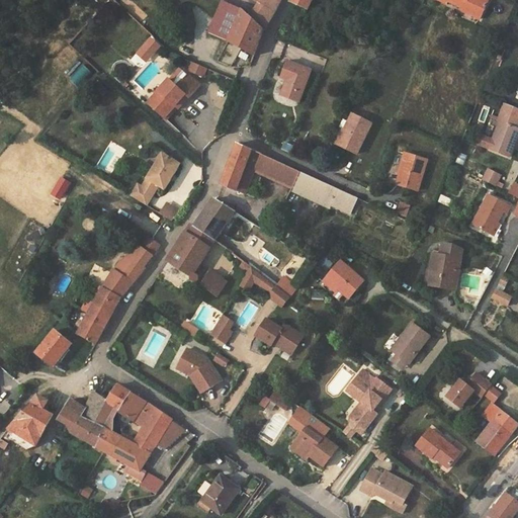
[(256,0),(260,2),(275,12),(280,0),(256,0)]
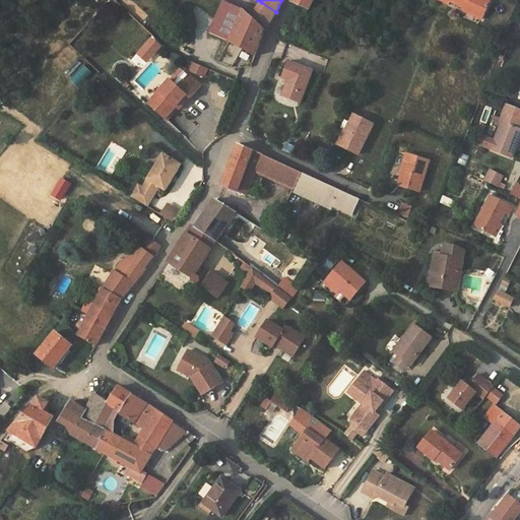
[(293,0),(293,2),(309,9),(312,0),(293,0)]
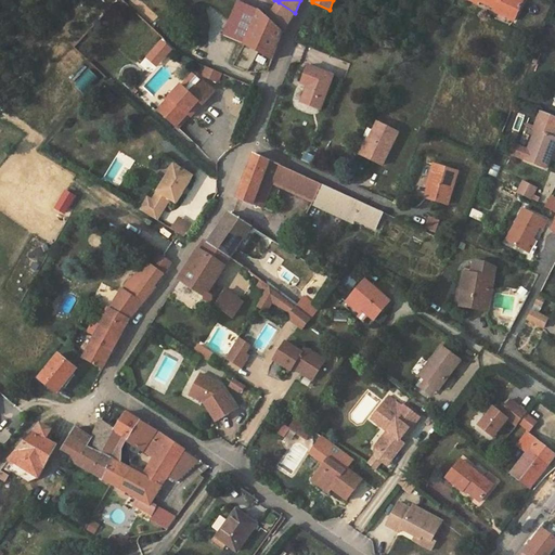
[(481,0),(481,1),(498,10),(497,12),(514,21),(524,1),(523,0),(481,0)]
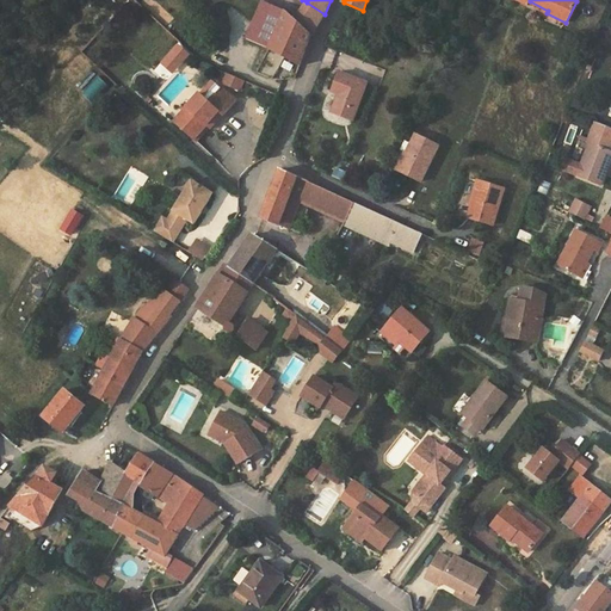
[(247,39),(269,49),(284,11),(264,1),(247,39)]
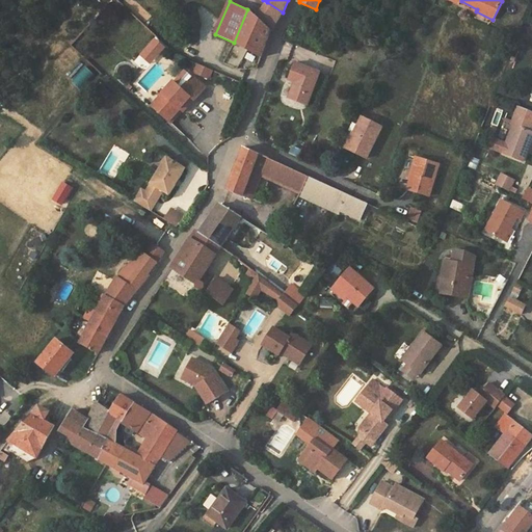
[(267,2),(257,18),(271,31),(276,22),(283,12),(267,2)]
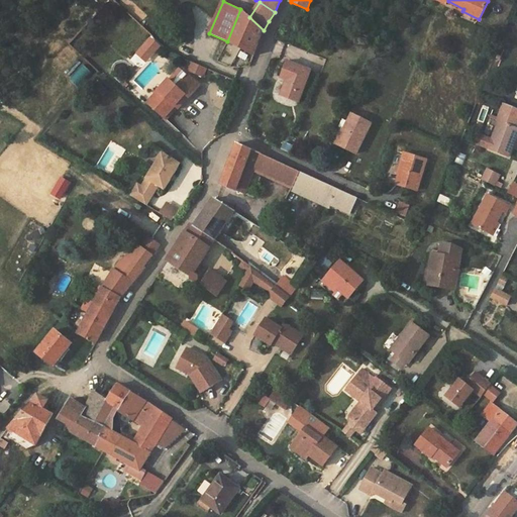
[(240,9),(227,41),(253,56),(264,30),(249,17),(240,9)]
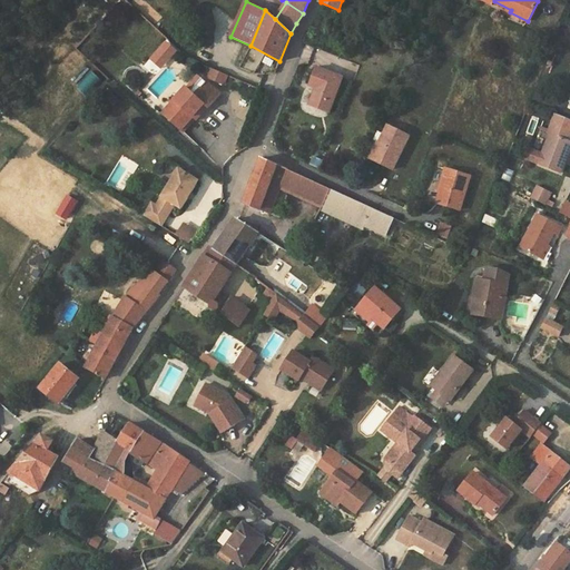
[(331,112),(343,77),(317,67),(311,86),(317,88),(320,88),(317,94),(315,92),(311,105),(331,112)]
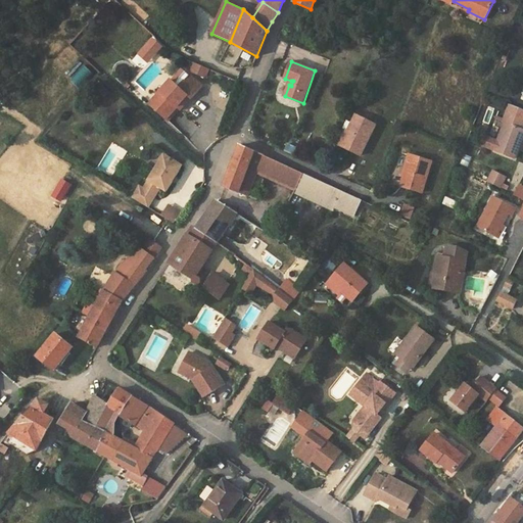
[(206,80),(210,69),(193,63),(189,73),(206,80)]
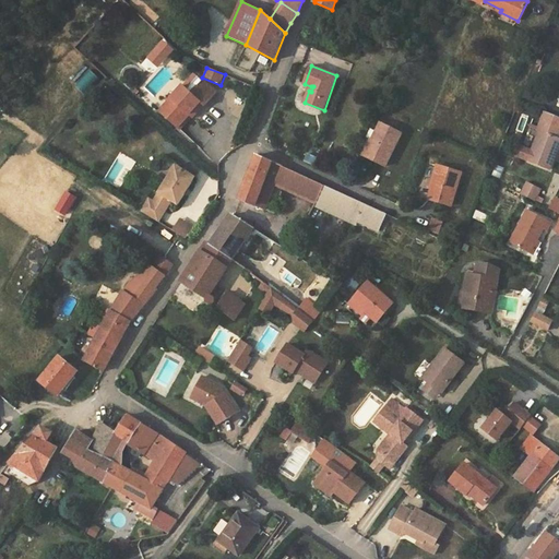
[(199,97),(210,85),(205,81),(193,93),(199,97)]
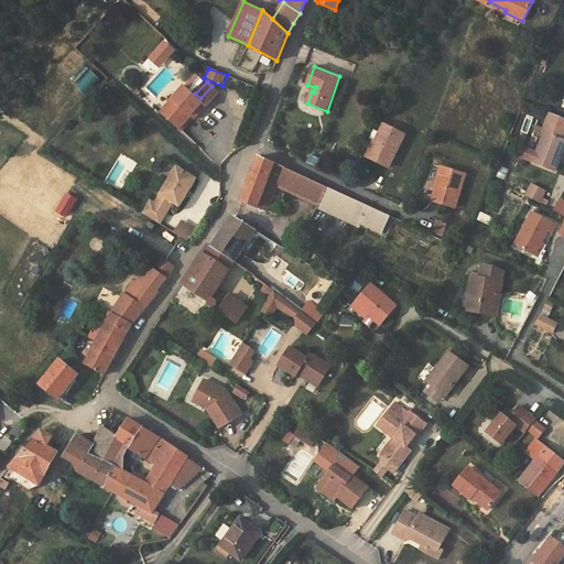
[(196,119),(208,107),(213,111),(225,100),(212,86),(201,98),(195,94),(192,89),(167,114),(184,131),(196,119)]
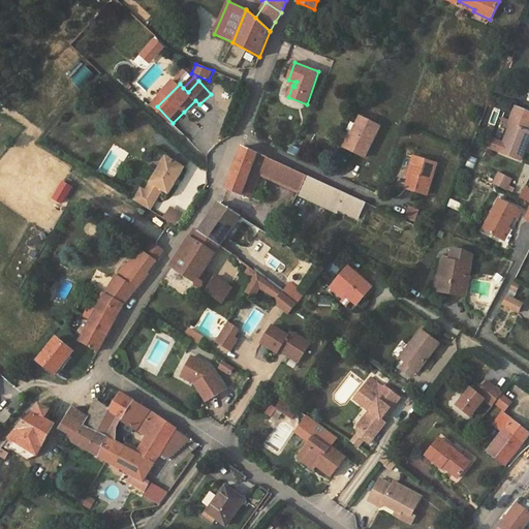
[(111,87),(101,96),(106,101),(116,92),(111,87)]
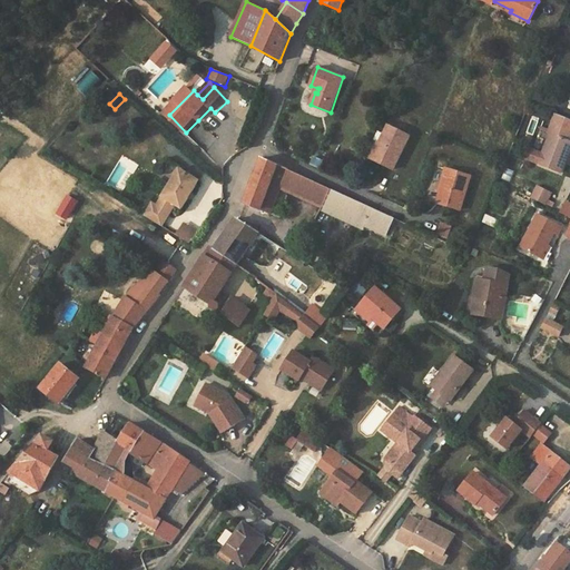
[(210,108),(198,120),(203,126),(215,112),(210,108)]
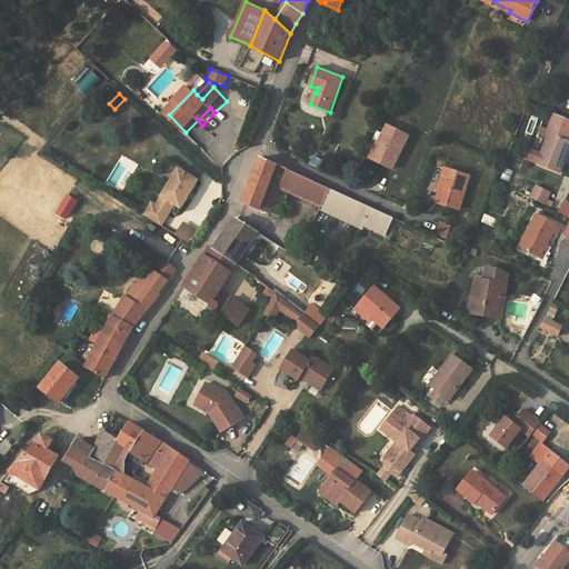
[(568,119),(553,113),(549,125),(568,132),(568,119)]
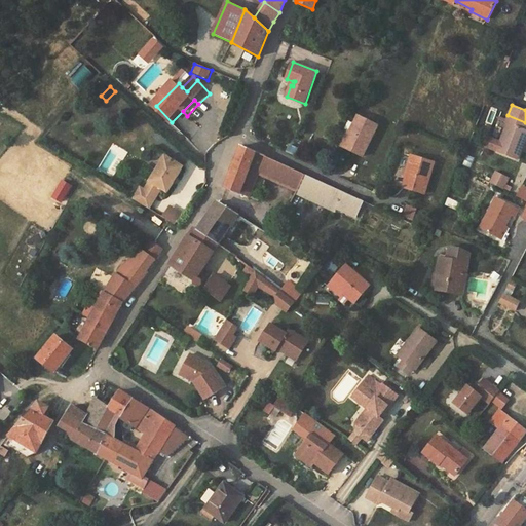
[(347,132),(341,146),(363,156),(377,125),(359,115),(350,133),(347,132)]
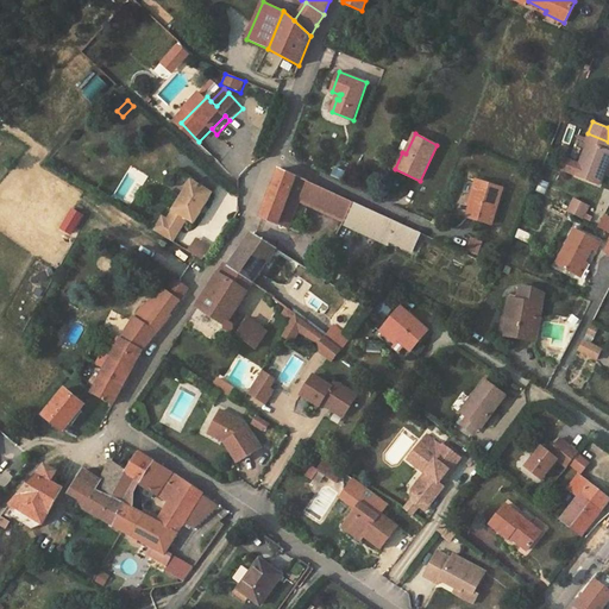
[(608,145),(608,142),(588,133),(584,143),(586,143),(578,164),(573,176),(597,186),(608,154),(608,150),(607,150),(608,145)]
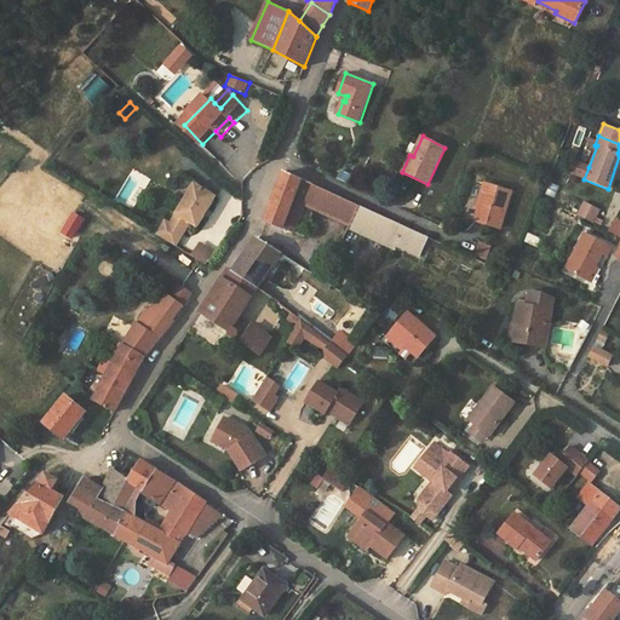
[(584,179),(589,167),(574,162),(569,173),(584,179)]
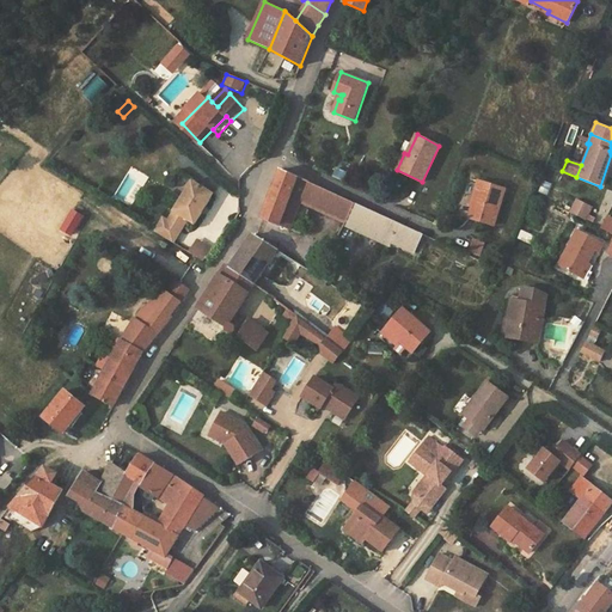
[(264,219),(292,228),(303,200),(347,220),(344,225),(390,245),(392,242),(415,251),(422,234),(282,171),(264,219)]
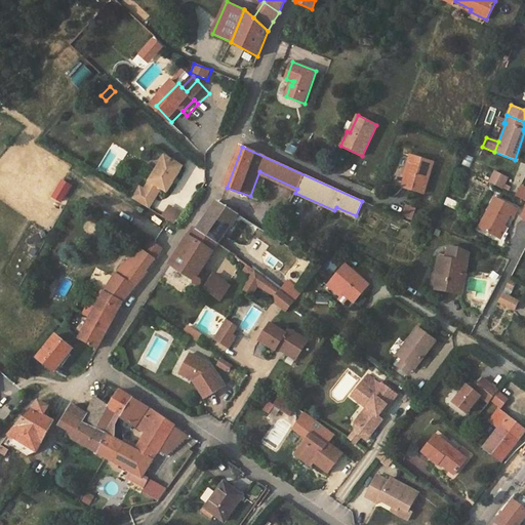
[(406,177),(413,156),(409,155),(403,176),(406,177)]
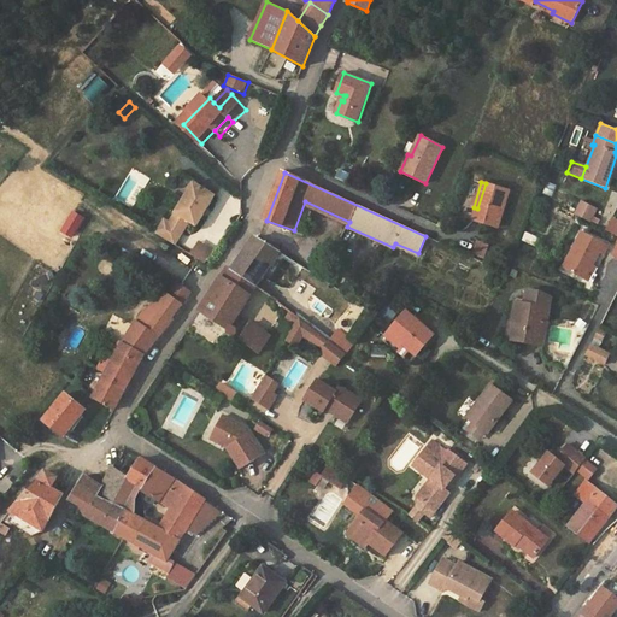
[(477,209),(474,219),(498,227),(509,191),(486,183),(477,209)]
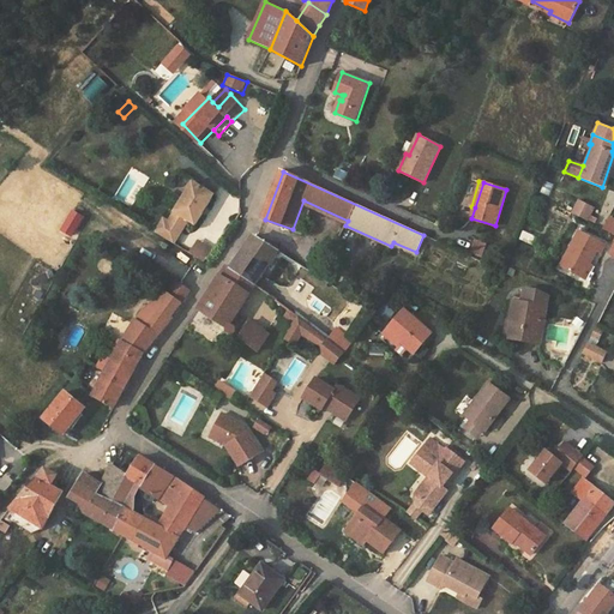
[(196,185),(174,214),(180,217),(173,227),(168,222),(164,220),(154,233),(173,246),(188,224),(196,229),(216,199),(196,185)]
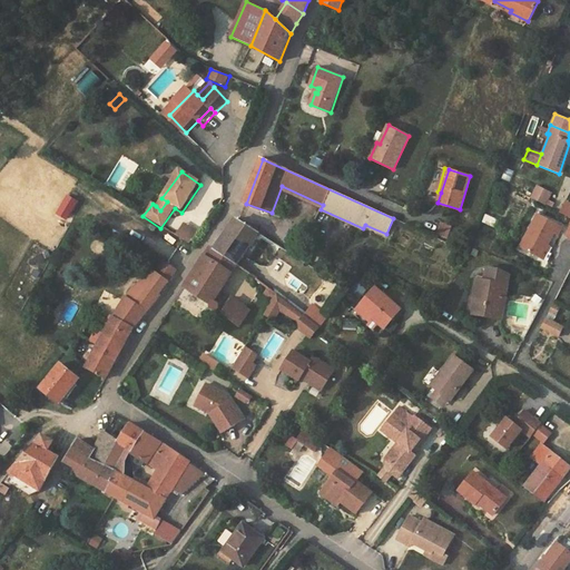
[(532,197),(544,204),(550,194),(538,187),(532,197)]
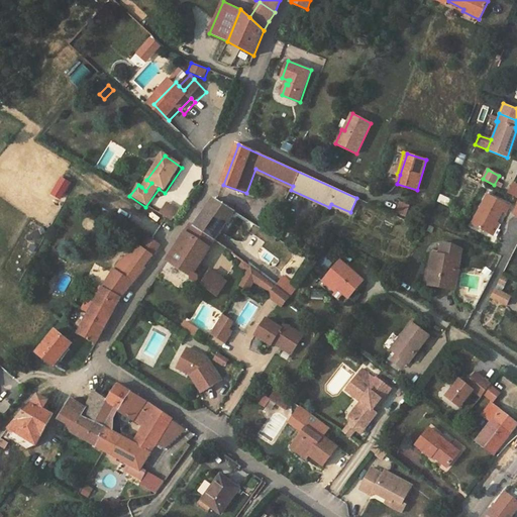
[(50,194),(61,200),(71,183),(62,177),(50,194)]
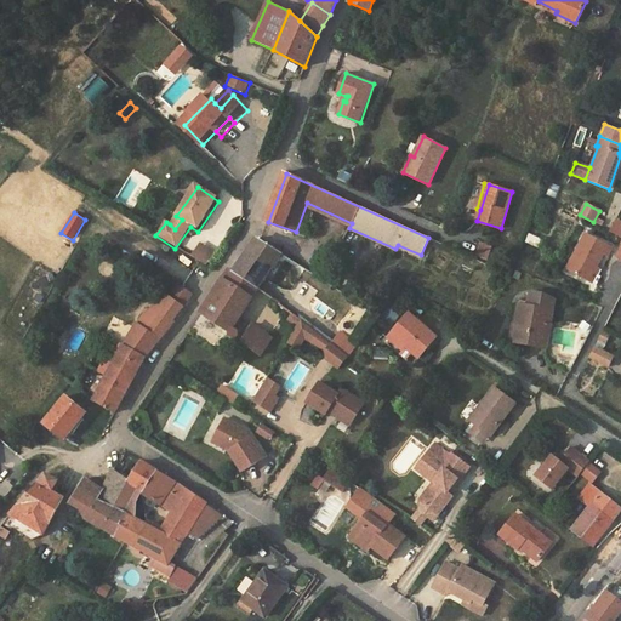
[(170,224),(175,229),(182,220),(176,216),(170,224)]
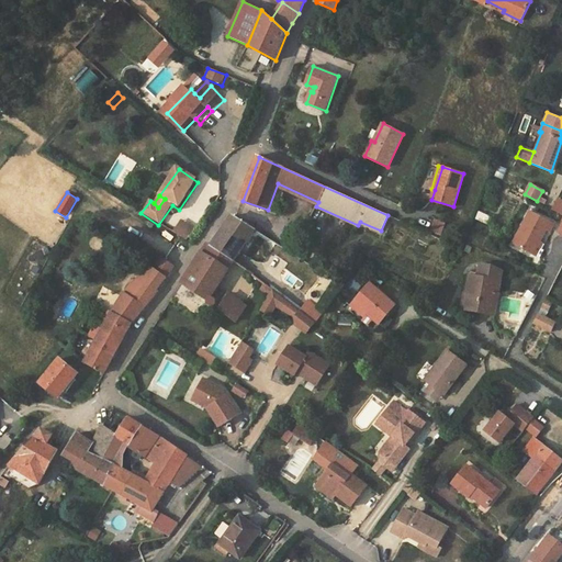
[(552,210),(561,214),(561,200),(558,199),(552,210)]
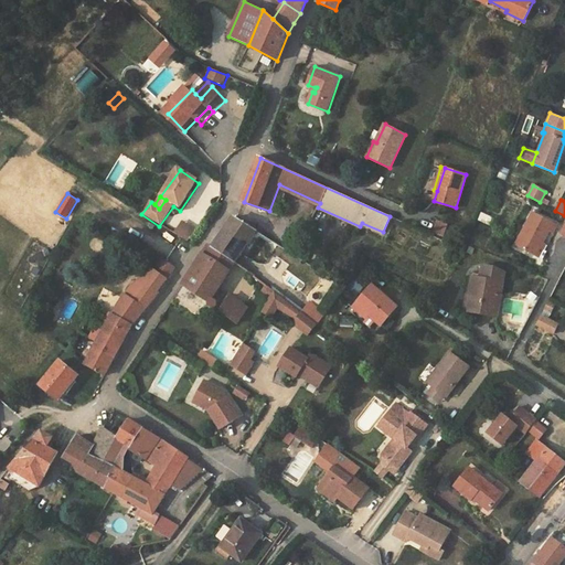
[(534,212),(516,245),(537,256),(544,243),(551,232),(553,233),(557,224),(534,212)]
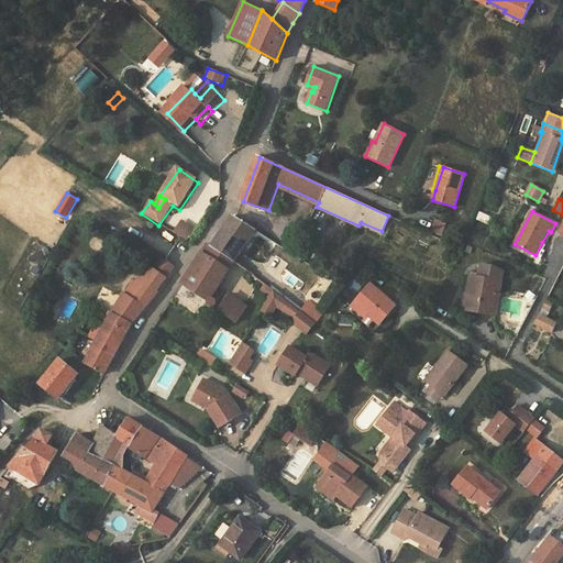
[(481,212),(478,219),(492,224),(494,218),(481,212)]
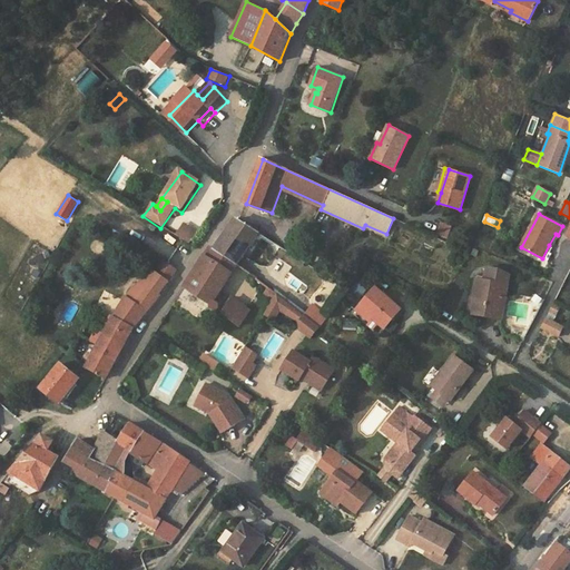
[(237,265),(259,233),(239,220),(237,218),(225,236),(215,251),(237,265)]
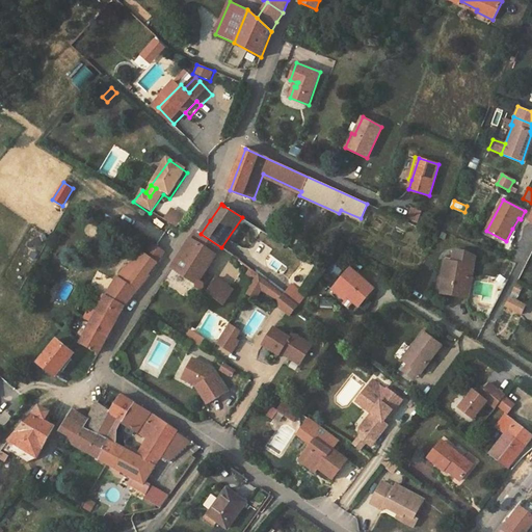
[(169,212),(162,222),(175,231),(182,221),(169,212)]
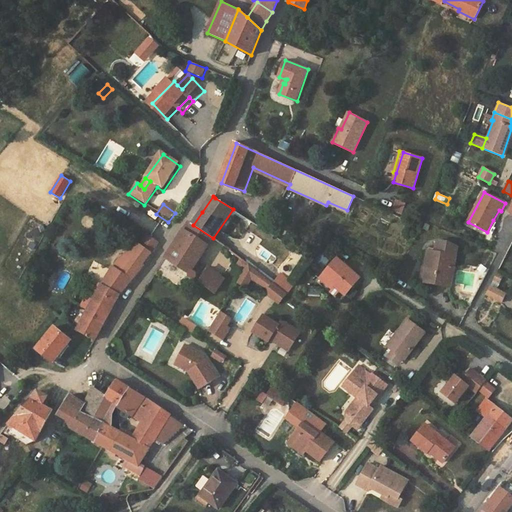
[(490,233),(497,221),(493,220),(487,232),(490,233)]
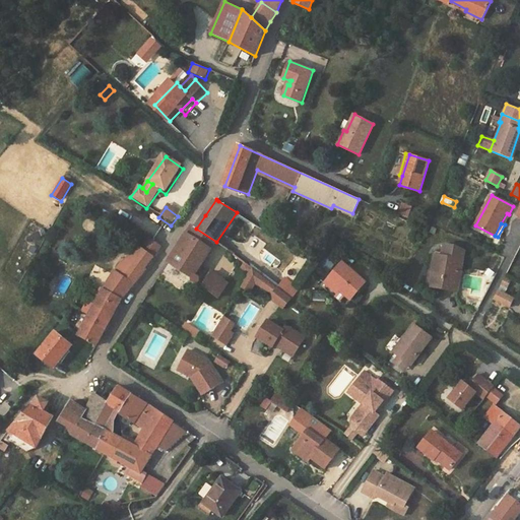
[(201,266),(216,242),(196,229),(191,224),(181,243),(168,262),(192,277),(191,280),(193,282),(195,284),(198,283),(199,282),(200,281),(200,280),(200,279),(200,278),(200,277),(199,277),(199,276),(198,275),(196,274),(201,266)]
